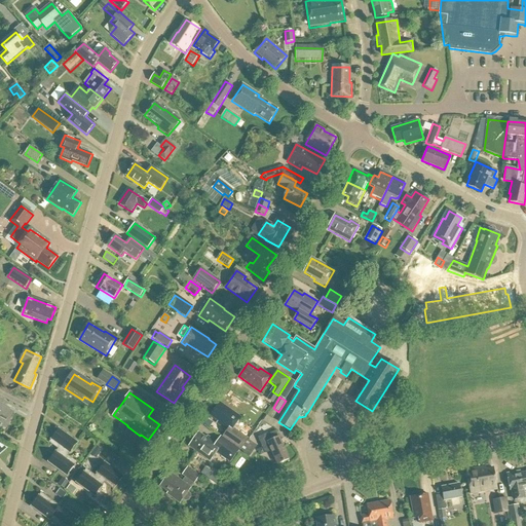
[(0,425),(5,428),(13,413),(0,405),(3,400),(0,398),(0,425)]
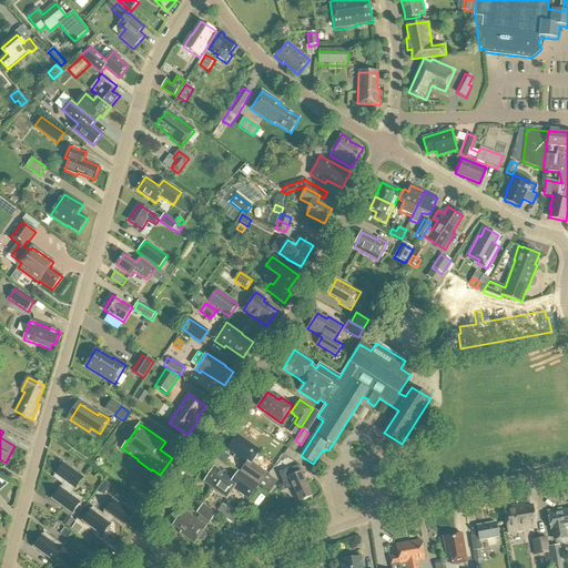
[(261,452),(237,435),(227,449),(241,459),(240,462),(245,466),(241,472),(260,486),(267,474),(252,463),(261,452)]
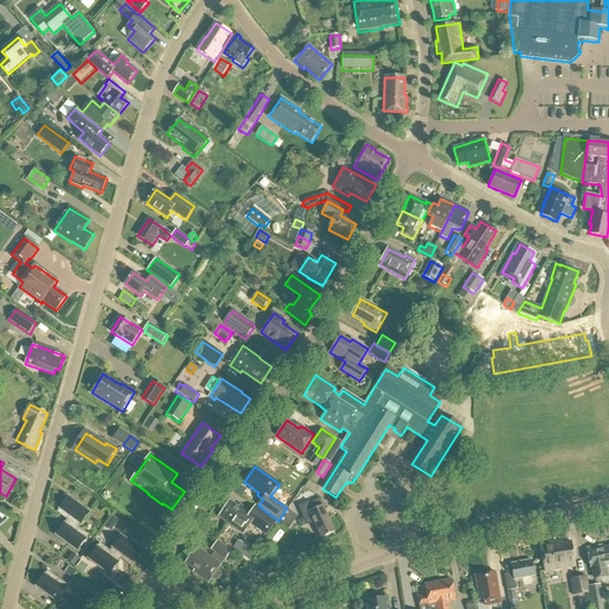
[(305,488),(315,495),(318,488),(308,482),(305,488)]
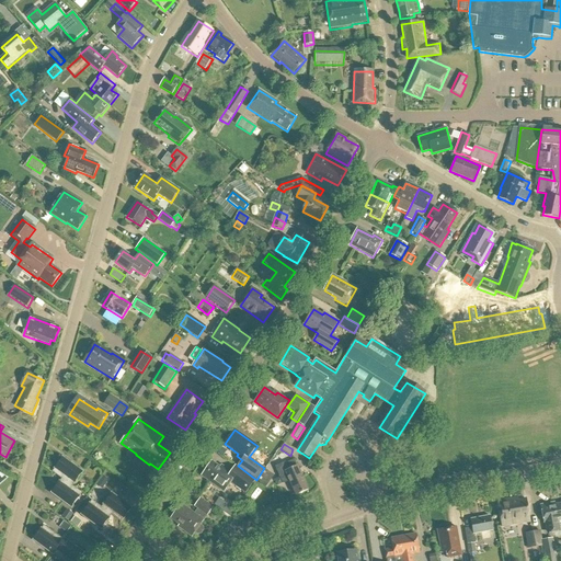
[(53,472),(61,479),(72,487),(82,473),(63,459),(53,472)]
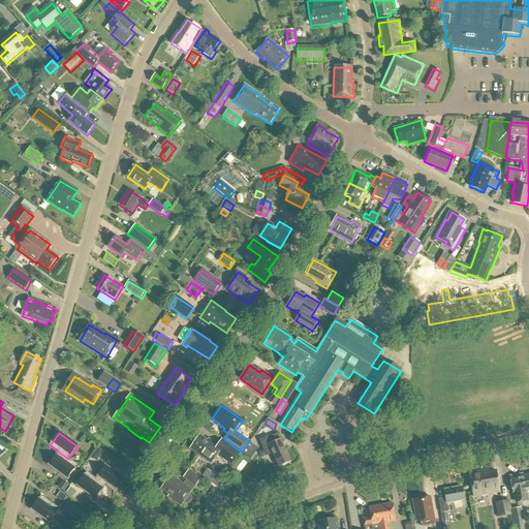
[(280,440),(277,434),(269,437),(259,441),(263,450),(267,449),(269,456),(273,454),(279,467),(290,462),(280,440)]
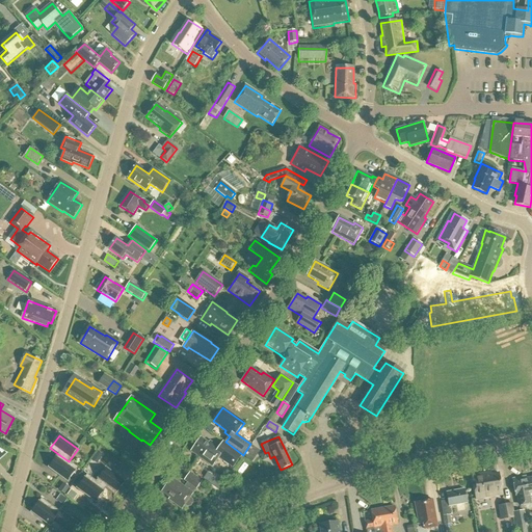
[(213,467),(217,459),(232,470),(236,464),(242,456),(223,443),(219,448),(215,445),(214,447),(201,437),(191,451),(213,467)]
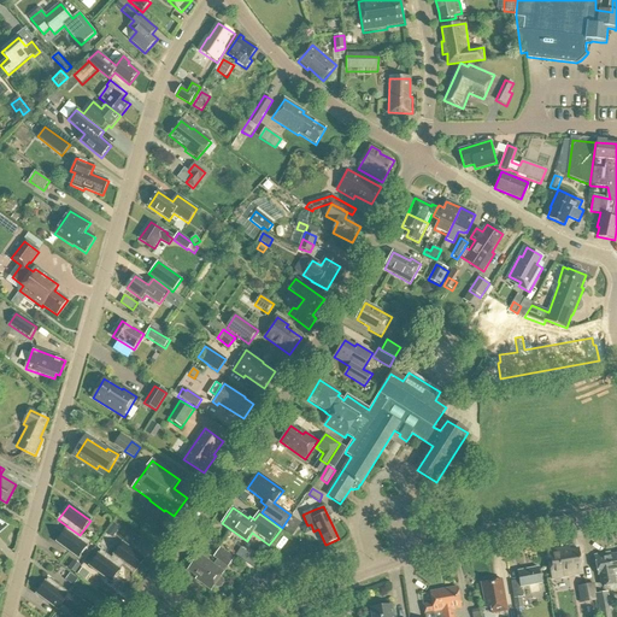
[(291,516),(282,529),(286,532),(285,532),(292,538),(301,524),(291,516)]
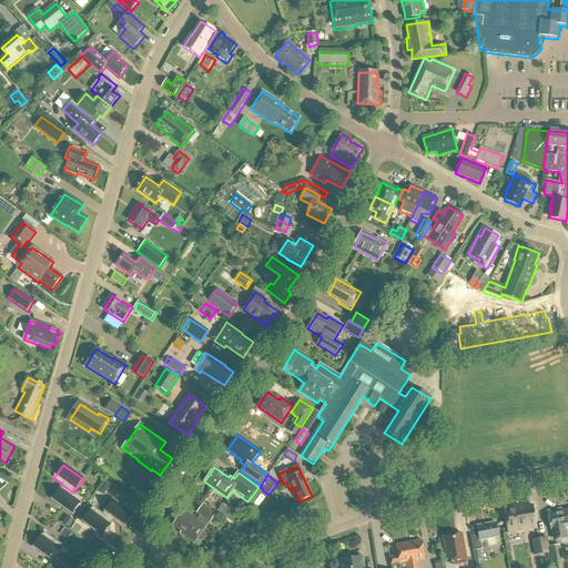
[(98,492),(103,496),(110,486),(104,483),(98,492)]
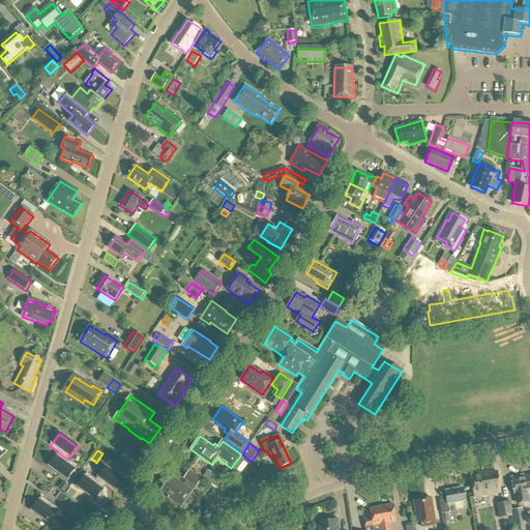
[(68,460),(58,452),(50,465),(68,479),(78,467),(68,460)]
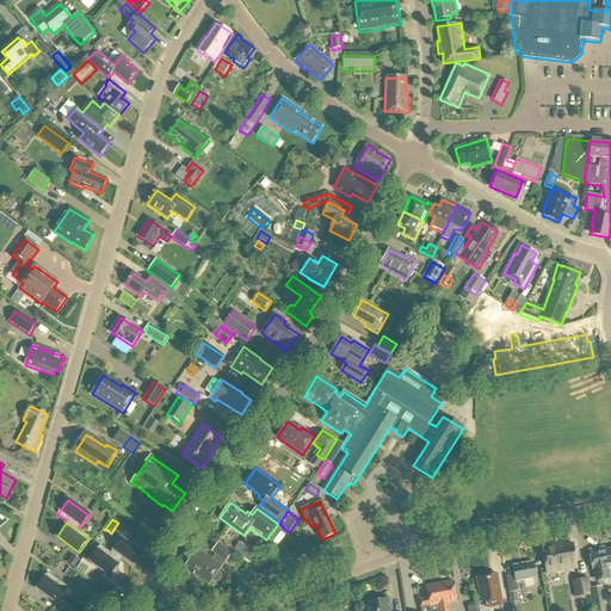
[(539,542),(545,566),(579,559),(574,539),(563,542),(562,537),(539,542)]
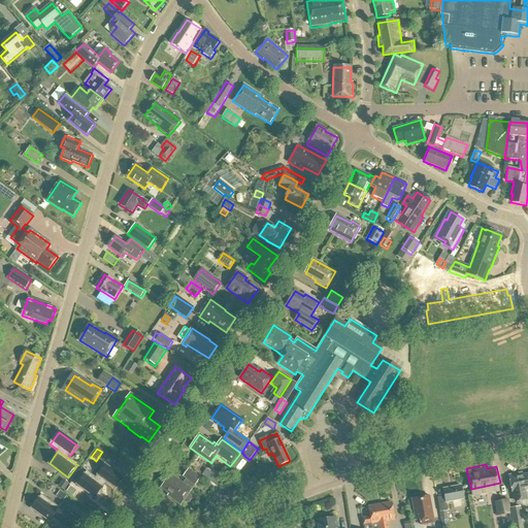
[(113,492),(123,480),(104,465),(95,479),(105,486),(113,492)]
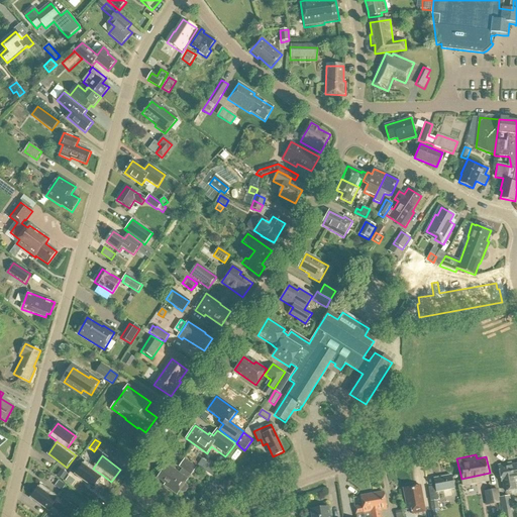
[(187,486),(185,485),(196,469),(185,459),(180,468),(183,470),(180,474),(168,464),(158,479),(168,486),(167,488),(177,495),(180,492),(182,494),(185,493),(188,490),(187,486)]
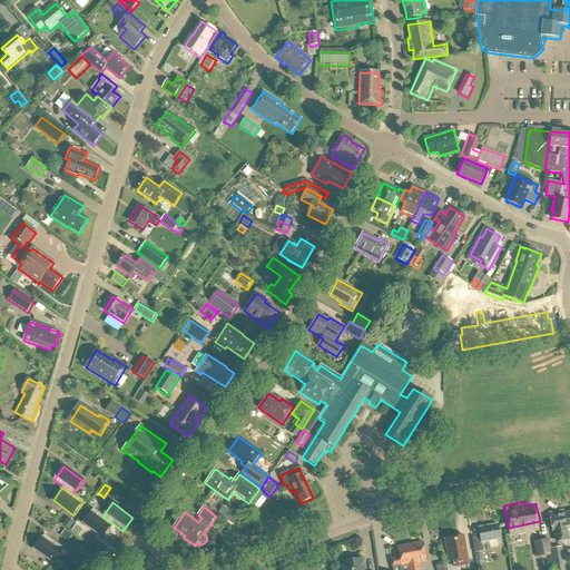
[(104,538),(114,524),(102,517),(92,509),(84,522),(104,538)]
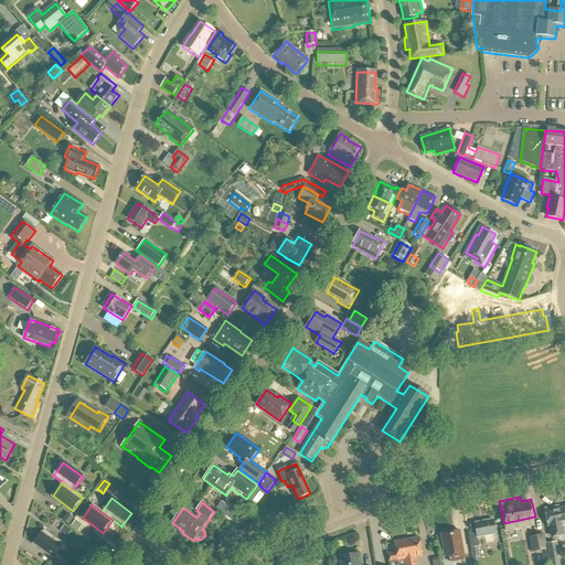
[(548,530),(556,528),(556,525),(564,523),(564,508),(558,509),(558,507),(544,510),(548,530)]
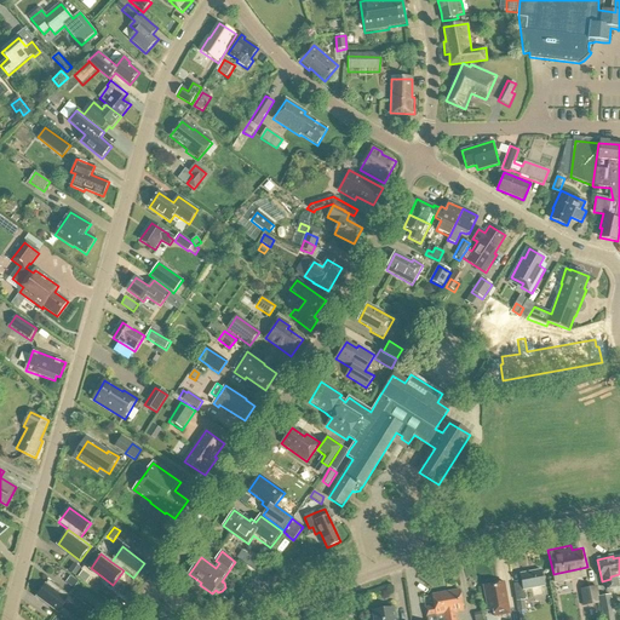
[(254,572),(260,564),(254,561),(250,568),(254,572)]
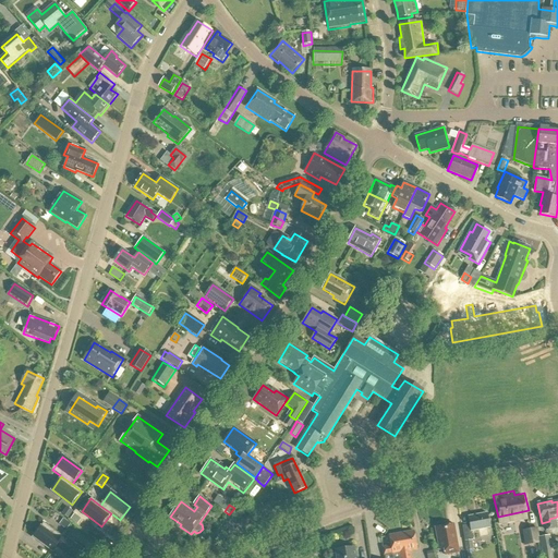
[(73,512),(67,508),(61,514),(68,519),(73,512)]
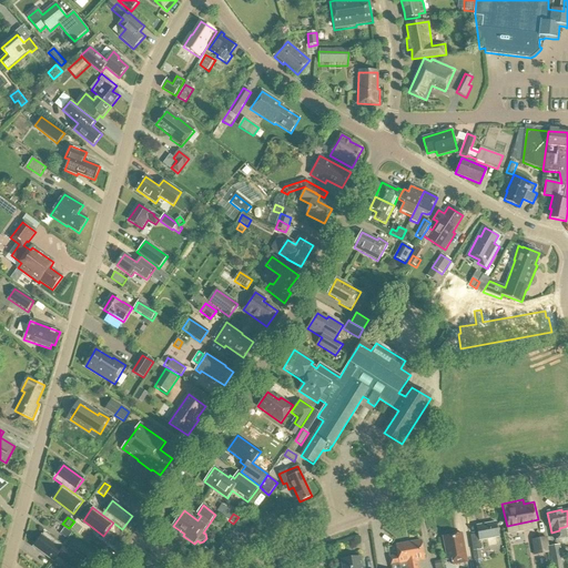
[(498,538),(495,523),(477,526),(478,535),(470,536),(475,561),(483,560),(480,550),(482,550),(480,543),(487,541),(488,548),(497,546),(496,538),(498,538)]
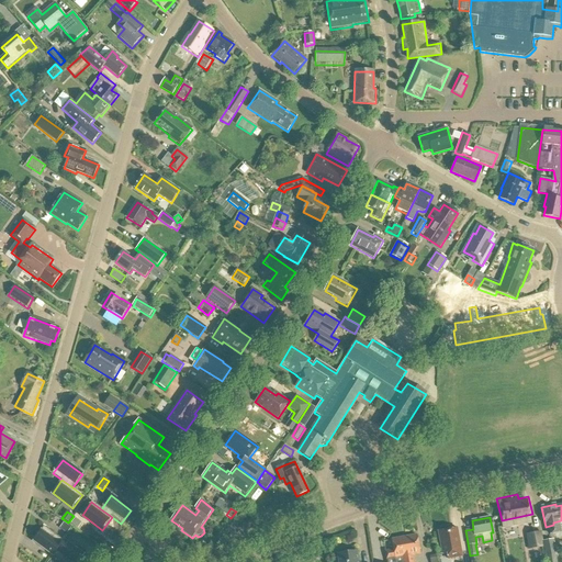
[(75,518),(70,524),(78,529),(82,524),(75,518)]
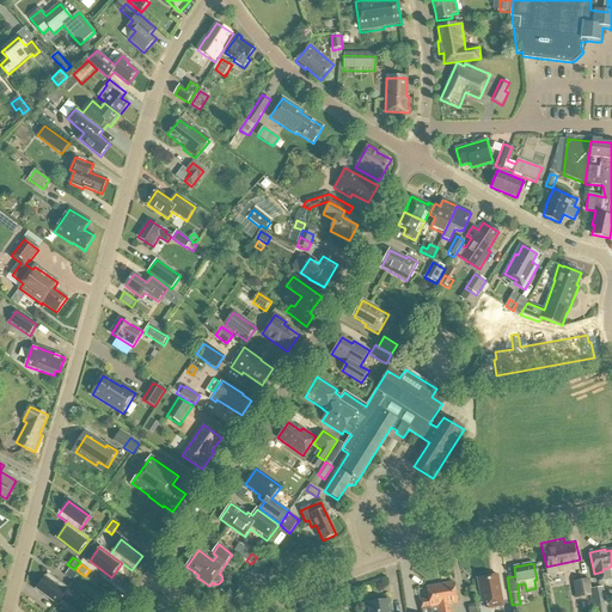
[(71,570),(66,577),(73,582),(78,575),(71,570)]
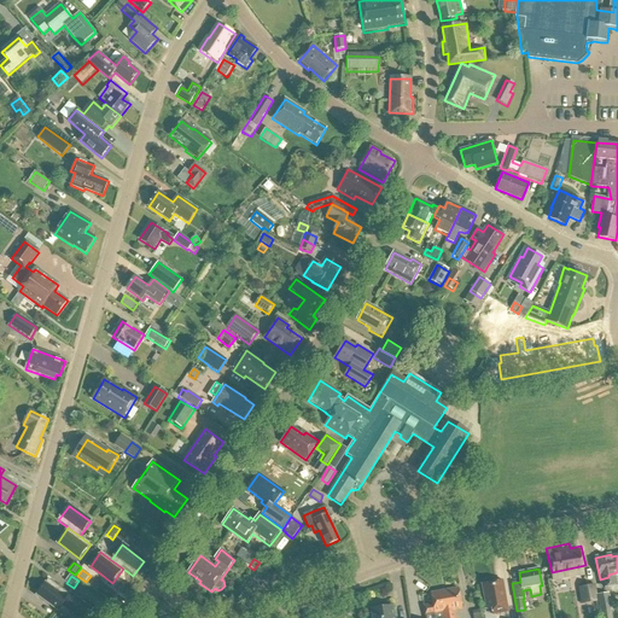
[(36,594),(58,610),(70,595),(47,578),(36,594)]
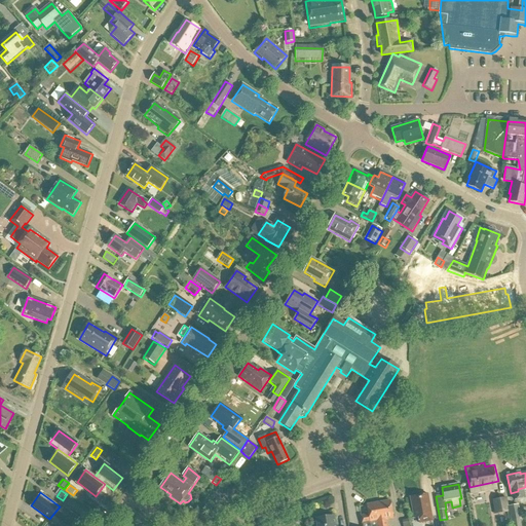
[(433,521),(427,494),(410,497),(414,518),(420,517),(421,523),(433,521)]
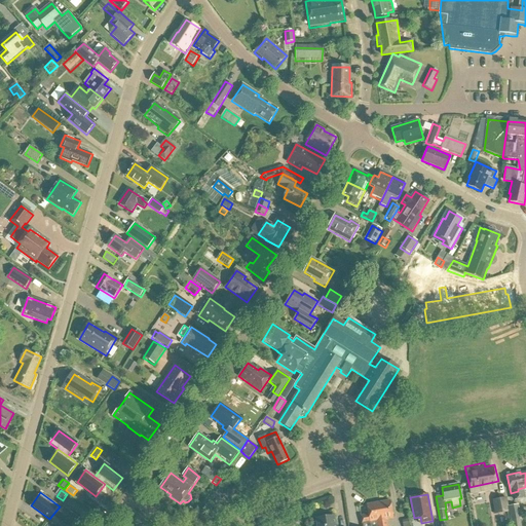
[(505,498),(493,499),(495,515),(508,513),(505,498)]
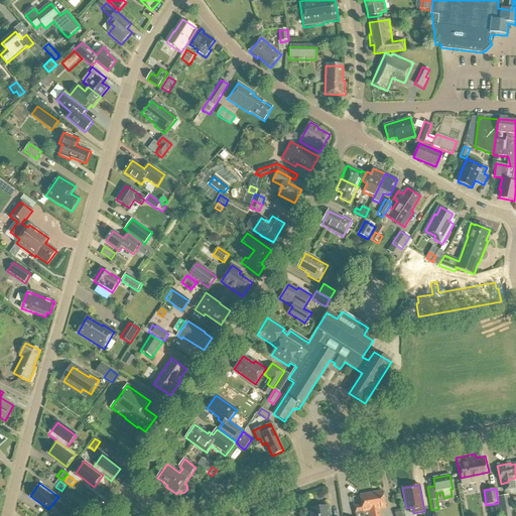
[(375,513),(370,514),(370,515),(380,515),(379,510),(386,508),(383,492),(371,494),(372,499),(375,513)]
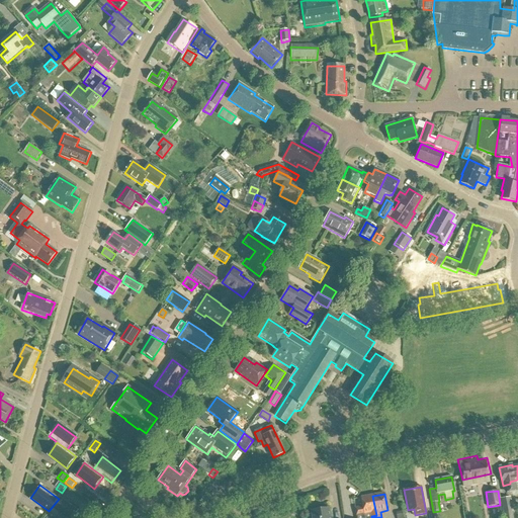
[(371,514),(371,516),(376,515),(373,501),(372,496),(361,498),(362,507),(355,508),(357,516),(365,515),(371,514)]
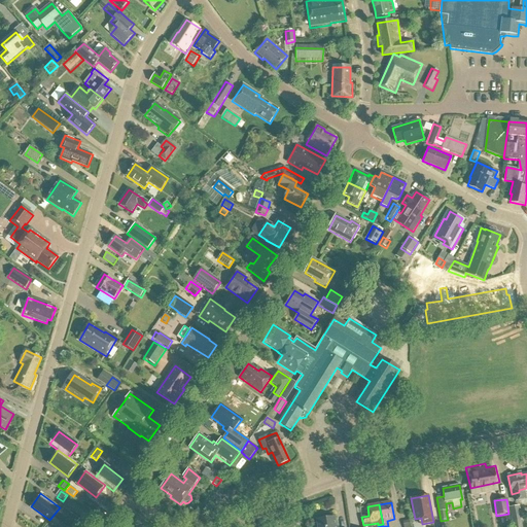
[(519,505),(508,506),(512,526),(521,526),(520,520),(522,520),(519,505)]
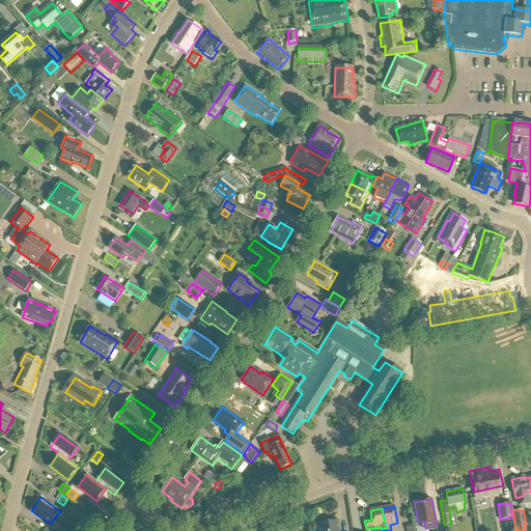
[(59,530),(74,530),(79,525),(60,511),(50,524),(59,530)]
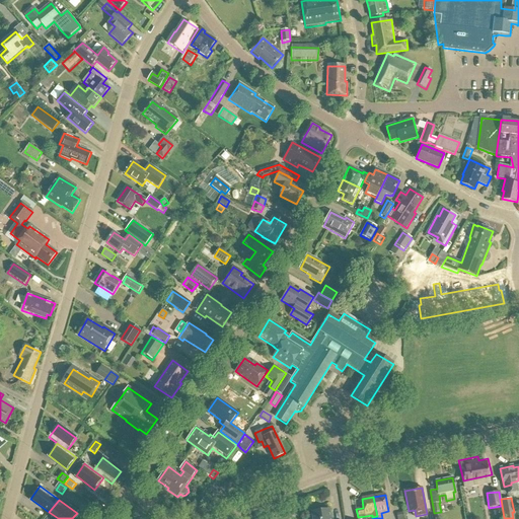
[(330,518),(329,509),(312,512),(312,518),(330,518)]
